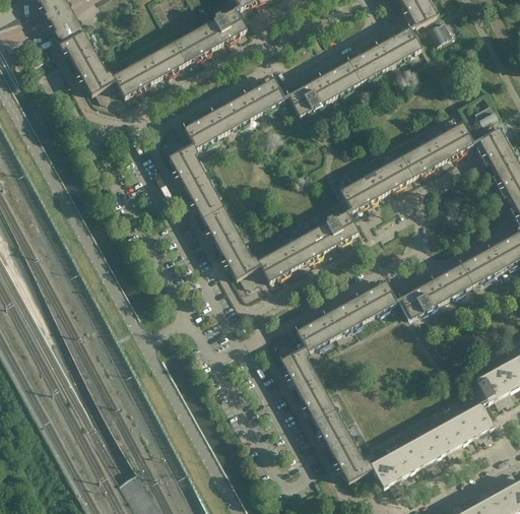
[(38,0),(47,16),(59,38),(57,39),(63,49),(66,50),(67,49),(74,61),(94,50),(86,36),(90,34),(84,24),(81,25),(73,11),(69,4),(67,0),(38,0)]
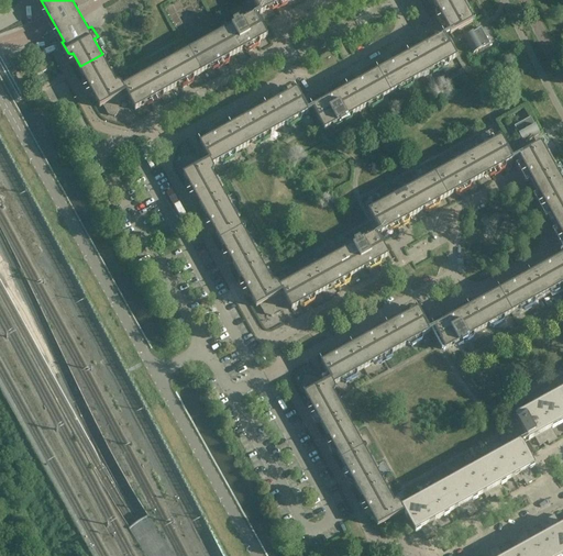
[(255,0),(258,7),(260,9),(273,1),(274,2),(277,3),(278,0),(282,0),(282,1),(284,0),(255,0)]
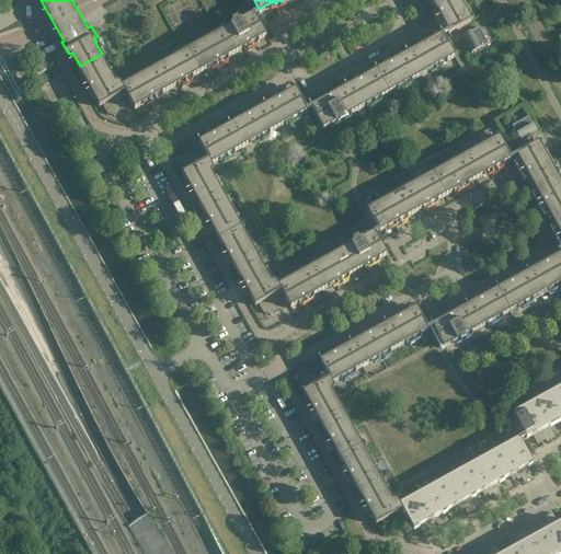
[(471,15),(465,4),(469,2),(468,0),(434,0),(436,4),(435,6),(434,9),(434,10),(437,11),(438,13),(436,14),(439,19),(443,18),(448,27),(471,15)]
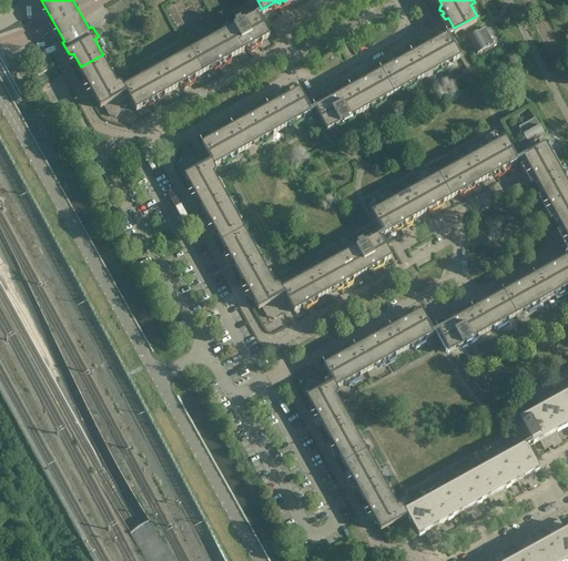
[(270,31),(257,9),(246,14),(244,11),(234,17),(236,20),(226,26),(239,48),(246,44),(247,46),(251,47),(252,42),(254,41),(255,43),(261,41),(259,37),(270,31)]
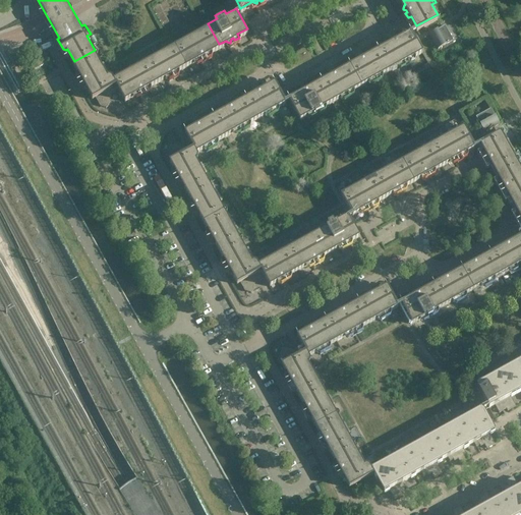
[(453,36),(445,20),(429,29),(439,44),(453,36)]
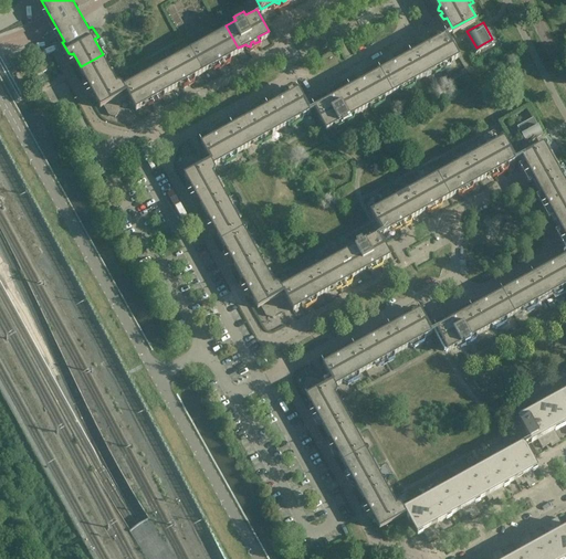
[(238,48),(226,25),(216,31),(213,28),(203,33),(206,37),(190,45),(202,67),(216,61),(216,62),(219,63),(220,63),(221,60),(223,59),(224,61),(230,57),(228,54),(238,48)]
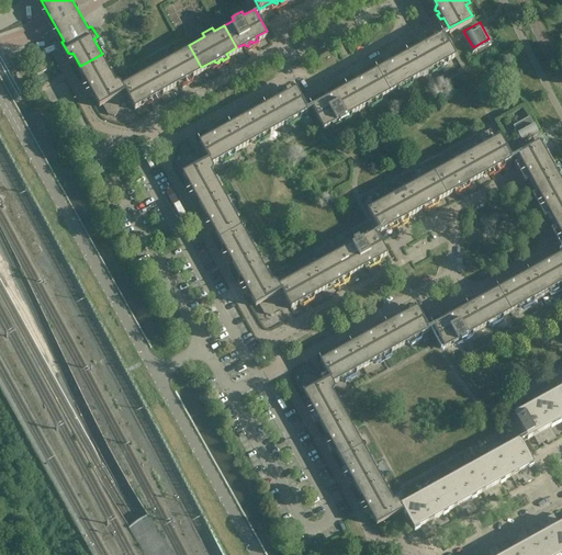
[(456,52),(449,40),(444,30),(433,35),(430,32),(426,34),(427,36),(425,37),(422,37),(420,37),(419,41),(420,42),(407,49),(420,71),(435,63),(437,67),(447,61),(445,57),(456,52)]
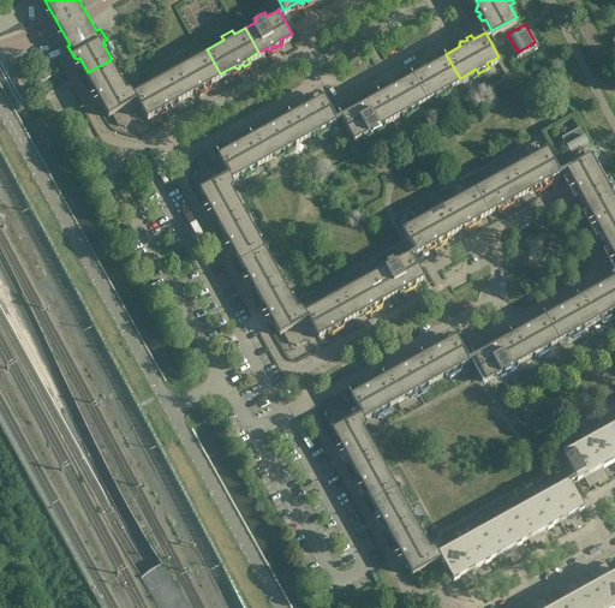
[(220,73),(207,49),(195,55),(192,52),(181,58),(184,61),(173,67),(186,93),(195,88),(196,89),(199,90),(201,87),(203,85),(204,87),(210,84),(208,81),(220,73)]
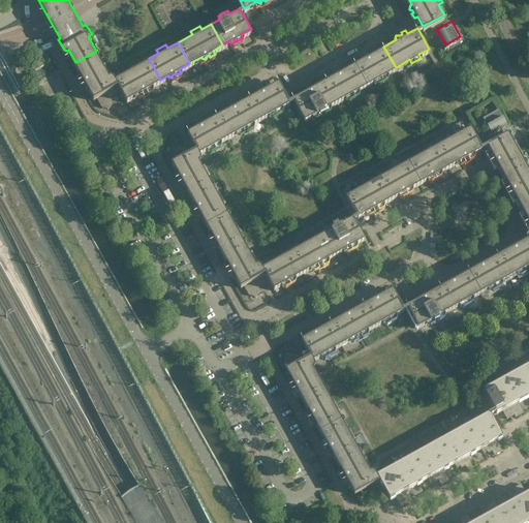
[(396,67),(383,47),(374,52),(372,48),(368,51),(369,53),(367,54),(364,53),(363,53),(362,57),(363,58),(354,62),(367,83),(376,78),(378,82),(387,77),(385,72),(396,67)]
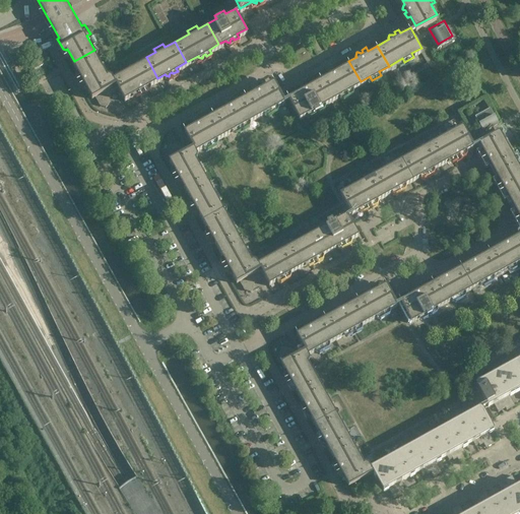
[(110,77),(105,68),(108,66),(103,57),(100,59),(94,50),(74,61),(79,70),(75,72),(78,77),(80,76),(81,78),(80,81),(84,82),(85,81),(91,93),(95,92),(116,80),(113,75),(110,77)]
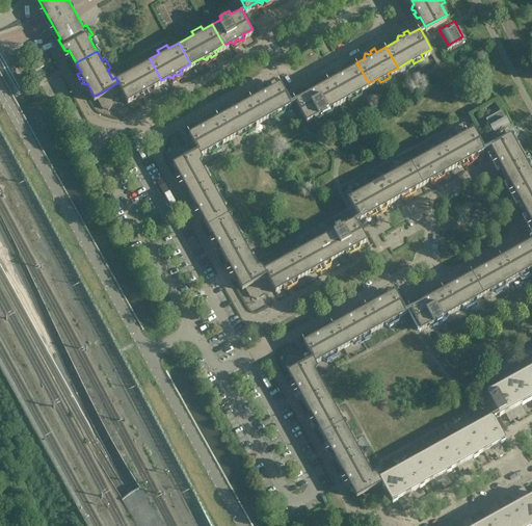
[(45,60),(41,54),(31,59),(34,66),(45,60)]
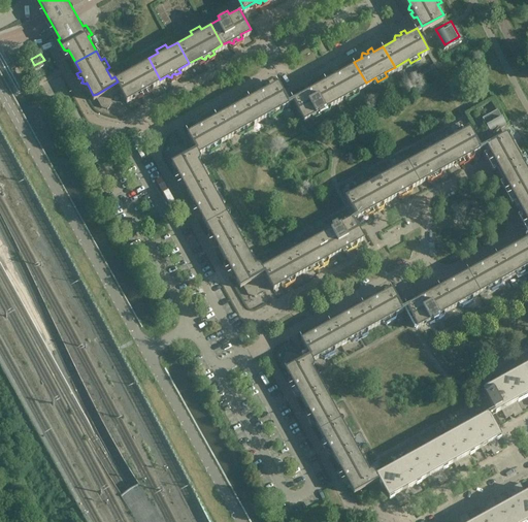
[(160,79),(149,58),(139,63),(137,60),(128,65),(130,68),(114,76),(118,82),(120,86),(127,98),(138,91),(139,92),(142,93),(143,93),(144,90),(146,89),(147,91),(152,88),(151,85),(160,79)]
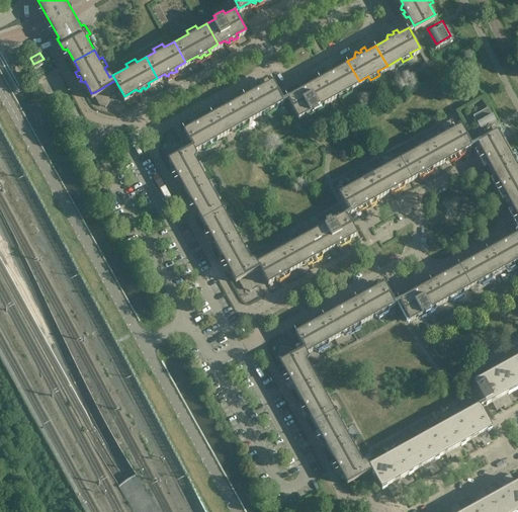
[(359,81),(347,61),(338,66),(336,63),(332,65),(333,67),(331,69),(328,68),(327,68),(326,71),(327,72),(320,76),(331,97),(340,91),(342,95),(351,90),(349,87),(359,81)]
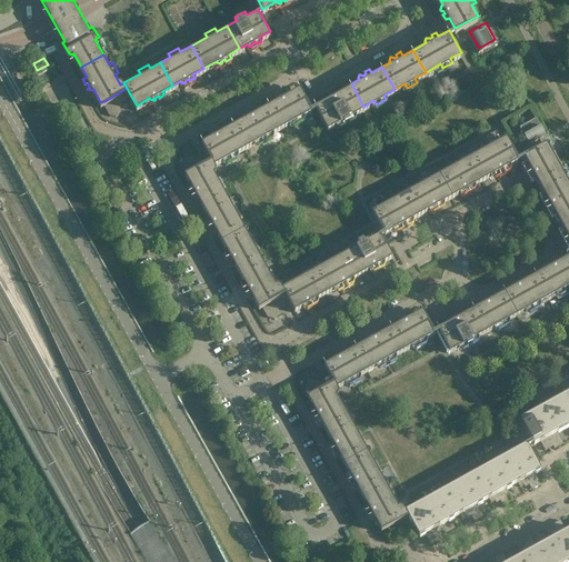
[(363,107),(351,83),(340,89),(339,86),(337,87),(333,89),(335,91),(332,92),(329,91),(328,94),(328,97),(315,103),(328,127),(343,118),(346,121),(356,116),(353,112),(363,107)]
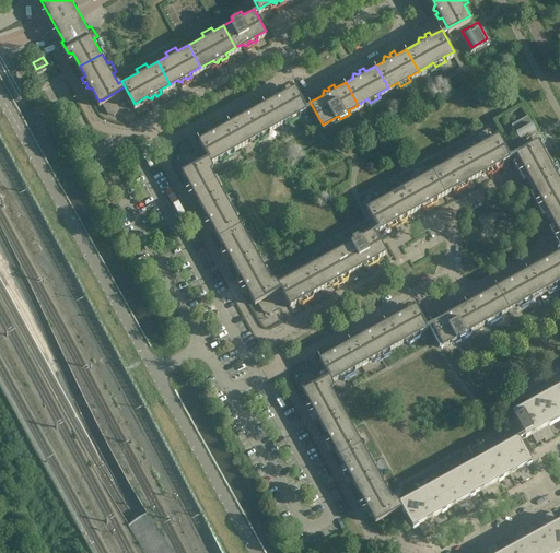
[(307,106),(304,101),(295,84),(284,90),(282,86),(281,86),(278,89),(279,91),(277,92),(273,91),(272,92),(271,95),(272,96),(265,101),(277,122),(287,117),(289,121),(299,116),(296,112),(307,106)]
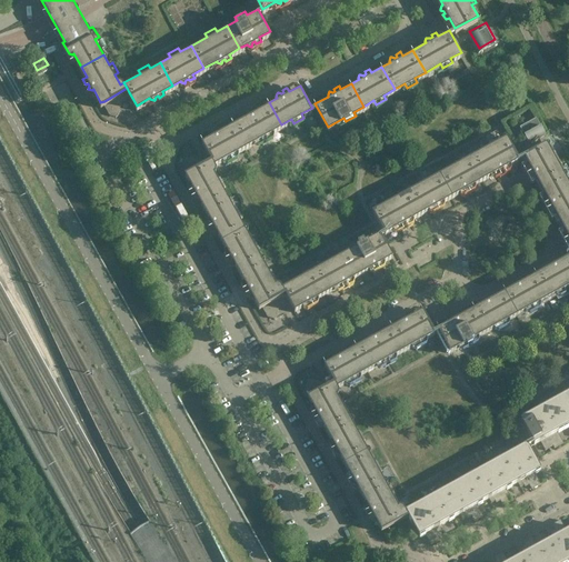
[(120,103),(117,100),(129,92),(127,88),(105,101),(109,110),(116,111),(118,110),(120,103)]
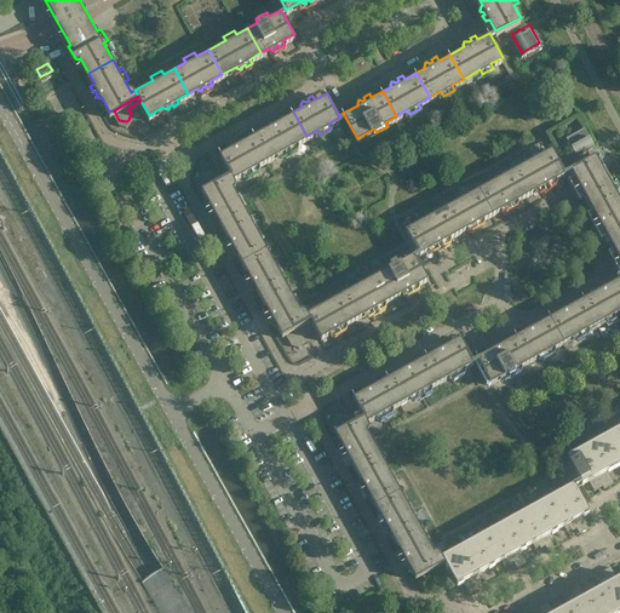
[(306,136),(293,112),(281,118),(280,114),(274,118),(275,120),(273,121),(269,120),(268,124),(268,125),(254,133),(268,158),(285,149),(287,153),(298,147),(296,143),(306,136)]
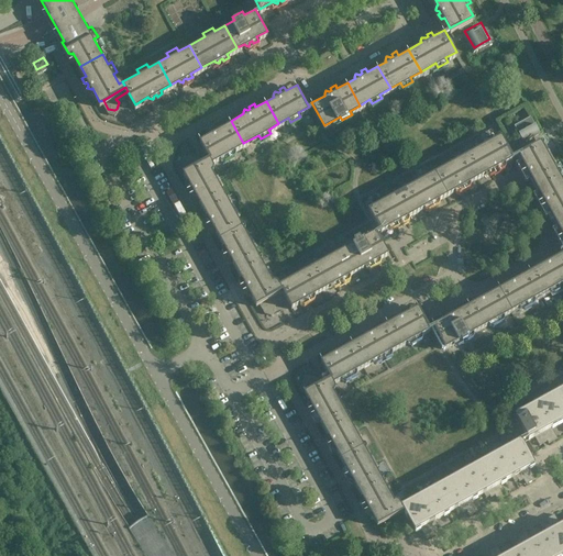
[(539,128),(530,111),(514,121),(523,136),(539,128)]
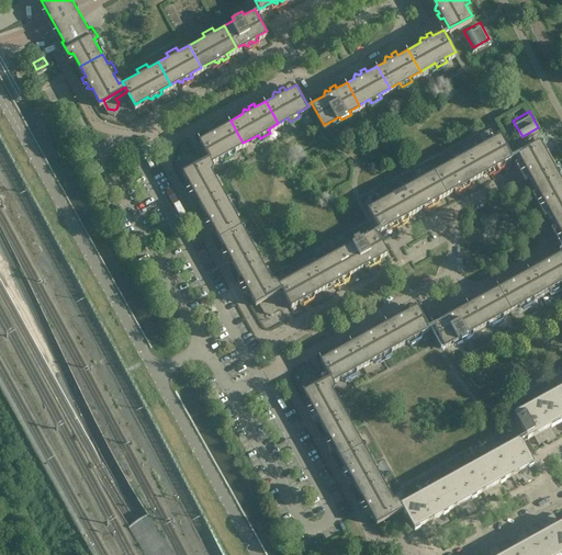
[(243,143),(231,121),(220,126),(218,123),(213,125),(214,127),(212,128),(209,127),(208,128),(208,132),(208,133),(200,137),(206,149),(209,155),(212,160),(223,154),(224,158),(234,153),(233,148),(243,143)]
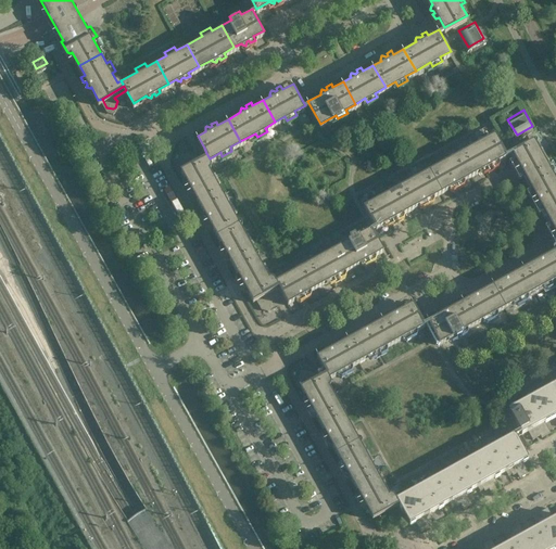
[(507,153),(502,143),(495,130),(484,137),(482,132),(472,138),(475,142),(459,151),(471,173),(484,165),(485,167),(489,167),(490,164),(492,163),(493,165),(498,162),(496,158),(507,153)]
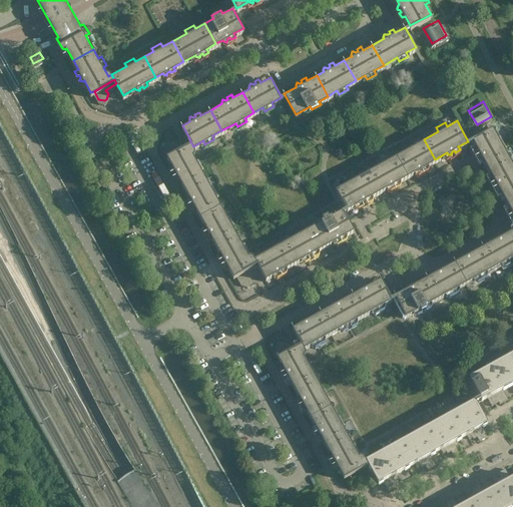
[(508,153),(503,144),(506,142),(501,133),(498,135),(492,126),(477,134),(472,137),(477,146),(474,148),(477,153),(479,152),(480,154),(479,157),(482,158),(483,158),(487,165),(508,153)]
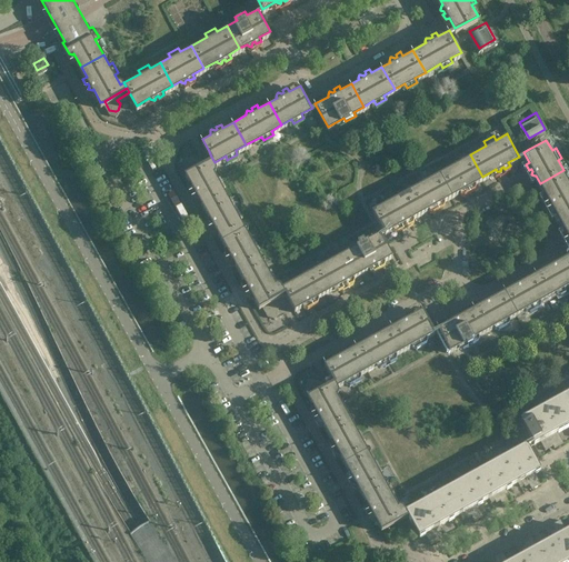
[(189,169),(211,157),(209,151),(197,159),(195,154),(188,152),(186,153),(183,160),(189,169)]
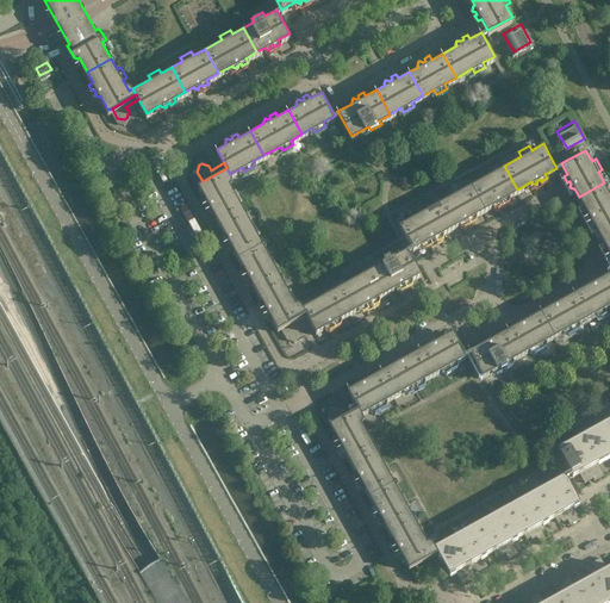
[(517,190),(504,166),(492,172),(491,167),(480,173),(481,178),(471,184),(484,207),(493,203),(495,204),(498,205),(499,201),(502,200),(503,203),(509,199),(506,196),(517,190)]
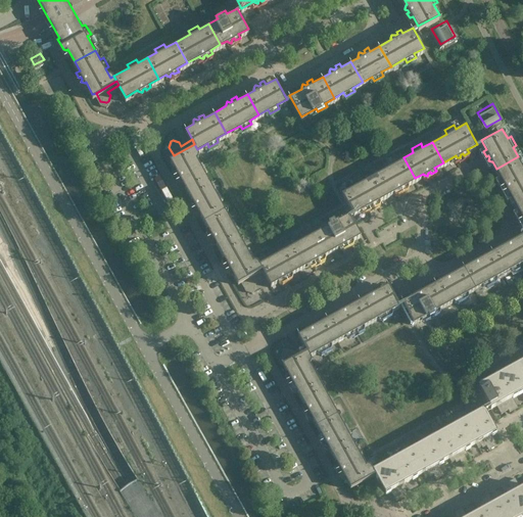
[(204,170),(207,168),(202,158),(199,160),(194,151),(197,149),(194,144),(174,155),(170,157),(177,170),(176,170),(175,174),(178,175),(179,177),(177,178),(180,183),(183,181),(188,190),(209,179),(204,170)]
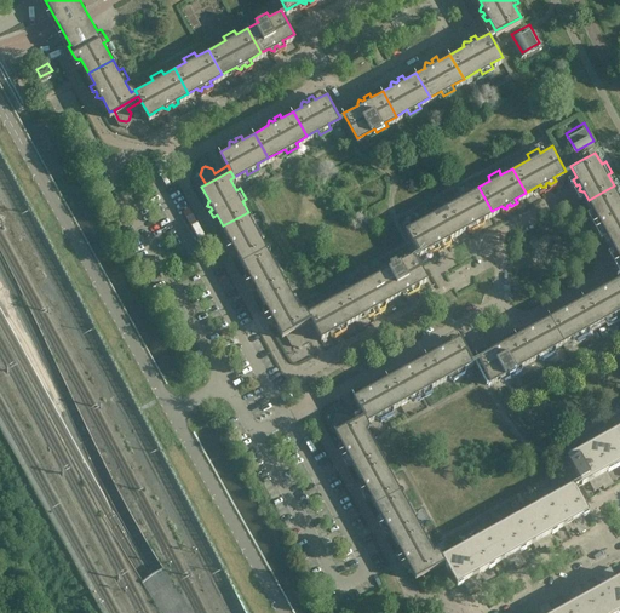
[(619,198),(614,185),(589,200),(597,213),(596,215),(595,218),(595,219),(598,221),(600,223),(597,224),(601,229),(604,228),(610,239),(619,233),(619,198)]
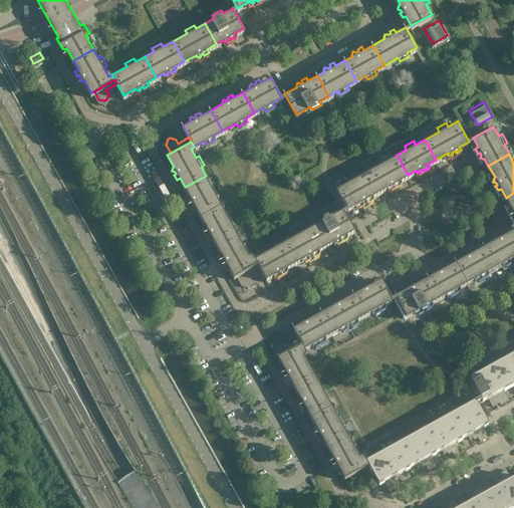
[(408,175),(397,155),(388,160),(386,157),(376,162),(378,165),(369,170),(380,190),(388,186),(389,188),(392,189),(392,188),(393,185),(395,184),(396,186),(401,184),(399,180),(408,175)]
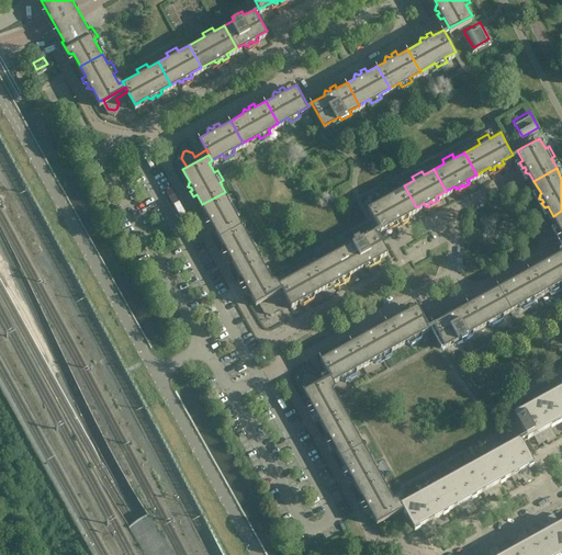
[(416,207),(404,185),(393,191),(391,188),(381,193),(383,196),(368,205),(379,225),(380,227),(393,221),(394,222),(397,223),(398,223),(398,219),(401,217),(403,219),(407,217),(405,214),(416,207)]
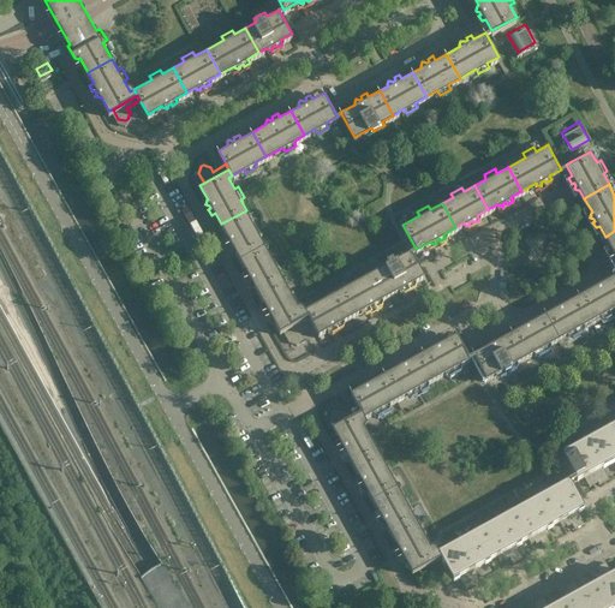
[(264,244),(258,232),(262,230),(256,219),(252,221),(246,210),(221,224),(226,232),(225,233),(224,237),(224,238),(227,239),(230,242),(227,243),(230,248),(233,246),(240,257),(264,244)]
